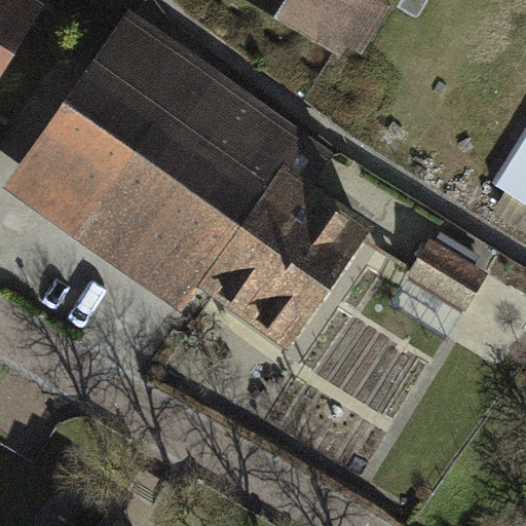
[(0,0),(0,78),(46,3),(41,0),(0,0)]
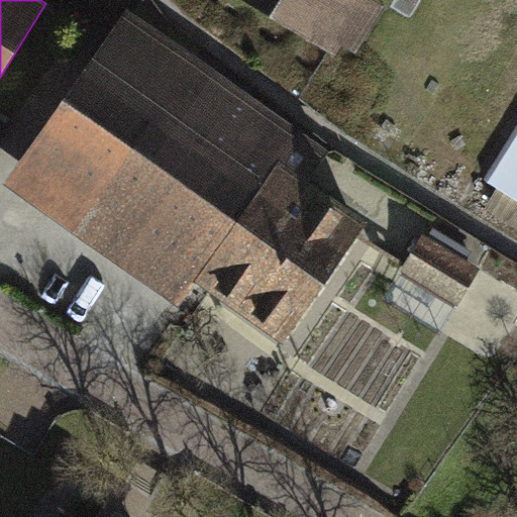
[(239,0),(341,59),(346,49),(362,59),(389,11),(376,4),(377,0),(239,0)]
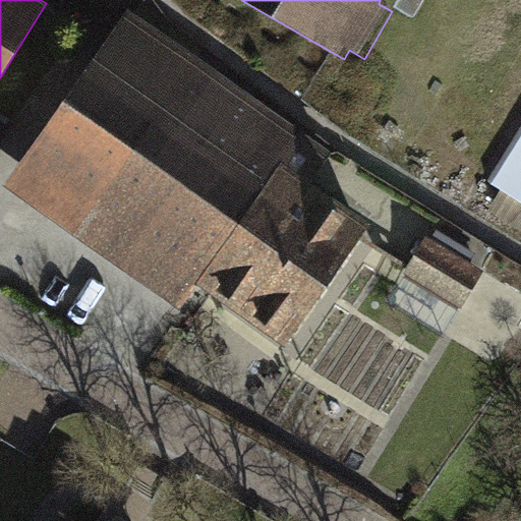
[(181,309),(200,282),(285,166),(305,179),(327,151),(130,7),(5,179),(181,309)]
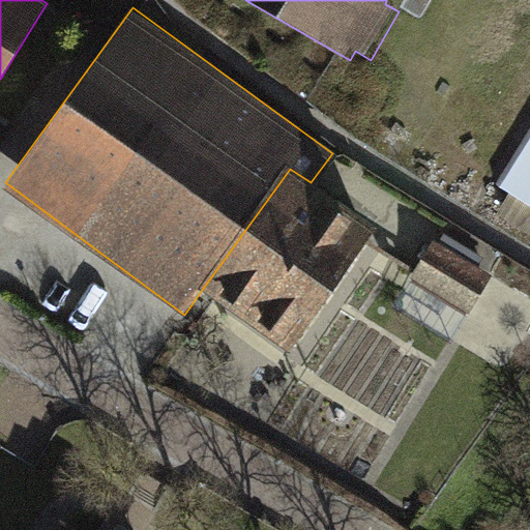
[(529,136),(498,186),(529,206),(529,136)]
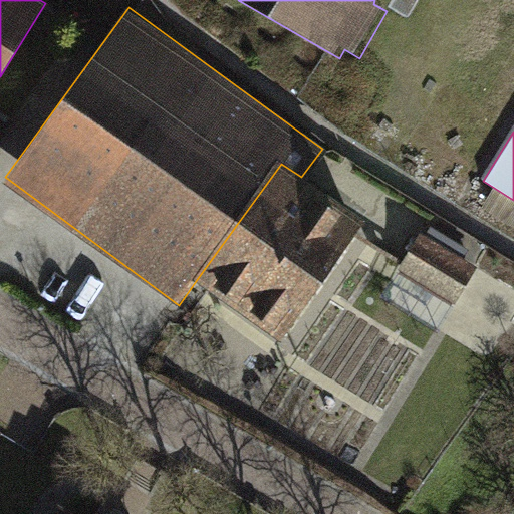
[(301,177),(281,164),(198,278),(280,336),(364,218),(301,177)]
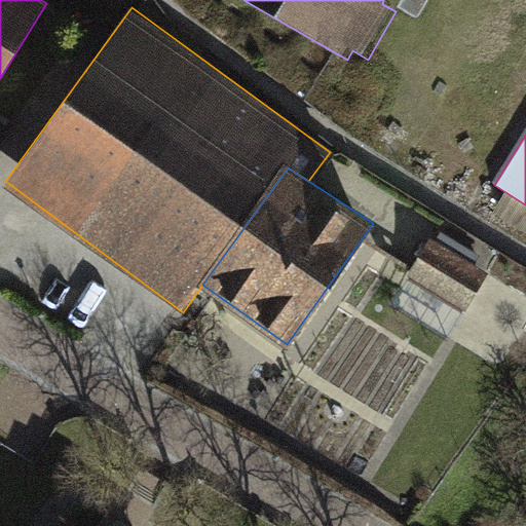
[(434,229),(409,268),(465,303),(490,264),(434,229)]
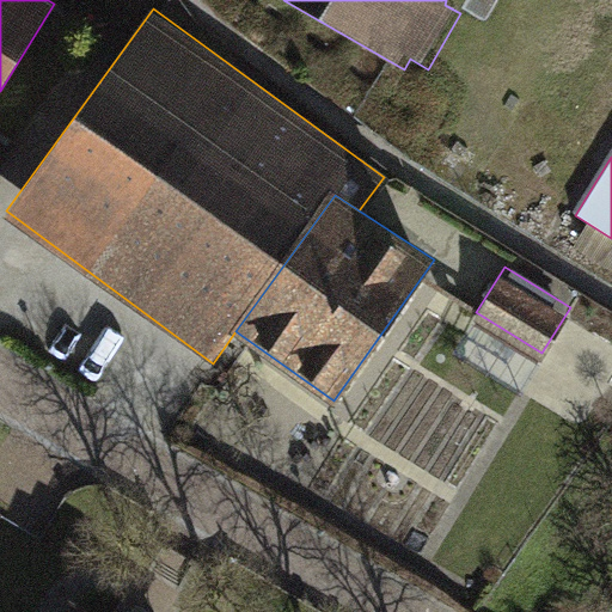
[(95,611),(73,599),(63,611),(95,611)]
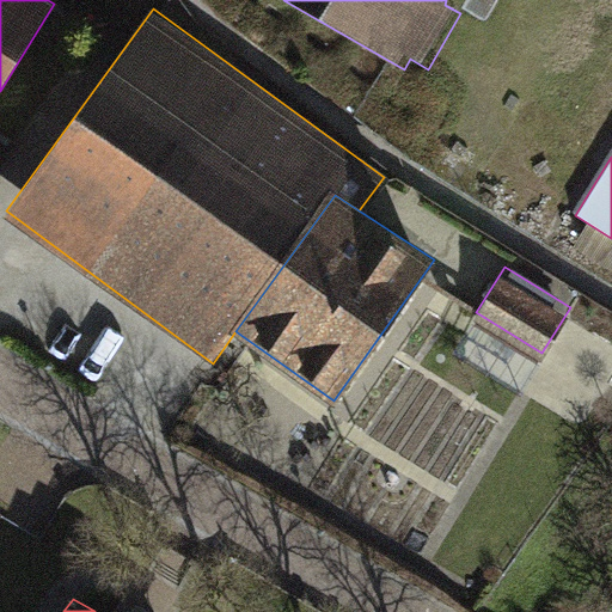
All buildings are outlined.
